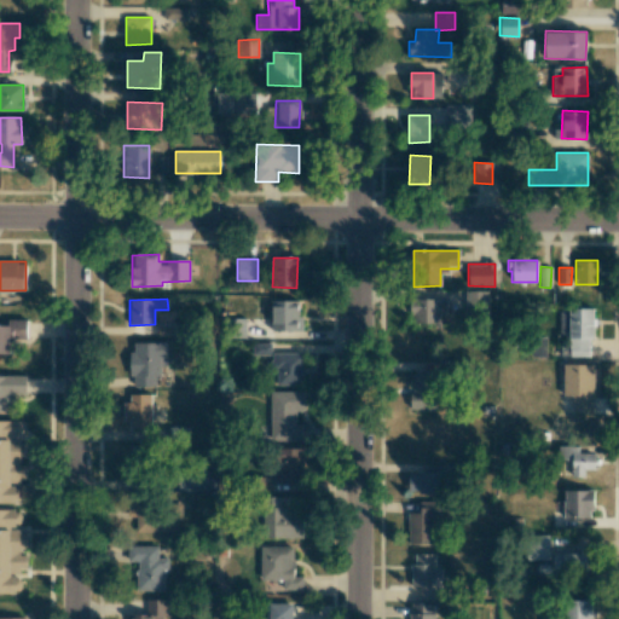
[(443,324),(444,299),(411,299),(410,324),(443,324)]
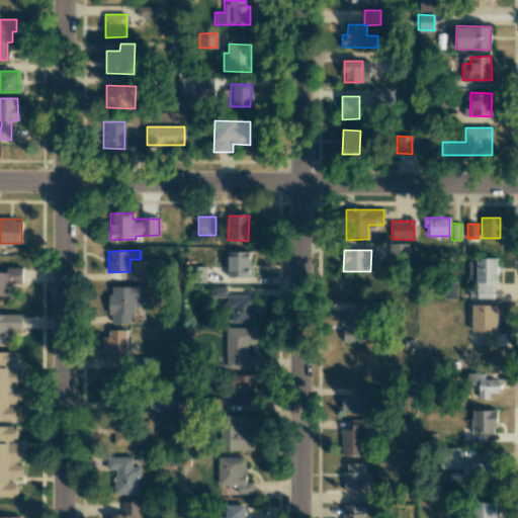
[(251,251),(227,252),(228,277),(251,276),(251,251)]
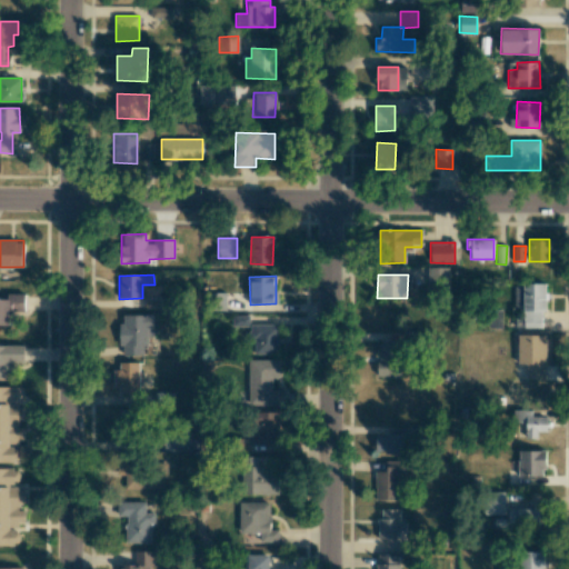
[(513,306),(523,306),(522,328),(546,328),(547,285),(515,285),(513,306)]
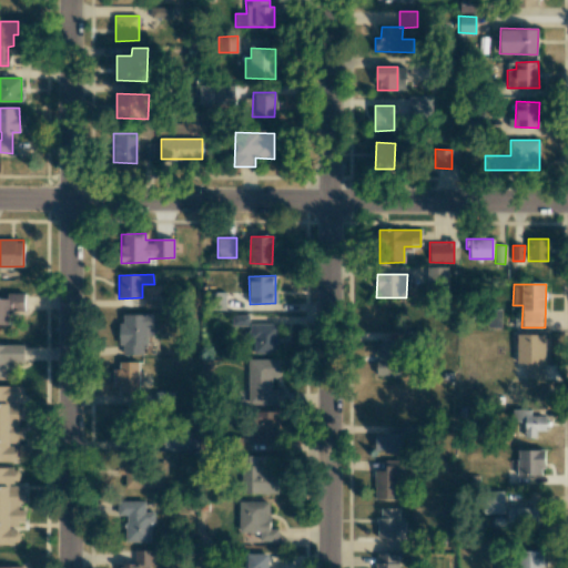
[(24,311),(24,293),(7,293),(7,298),(0,298),(0,324),(10,325),(10,311),(24,311)]
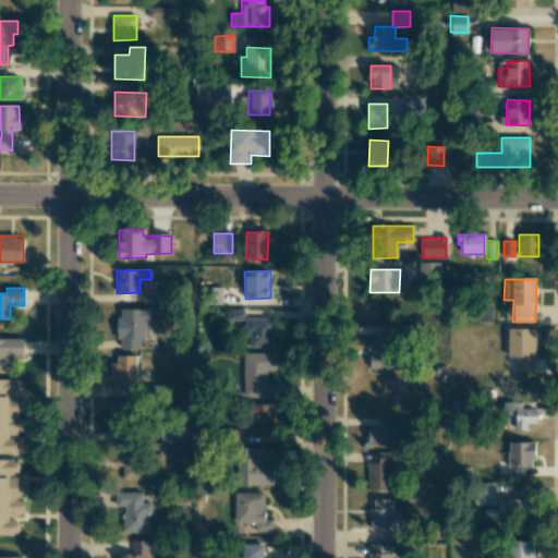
[(157,303),(157,292),(142,292),(142,303),(157,303)]
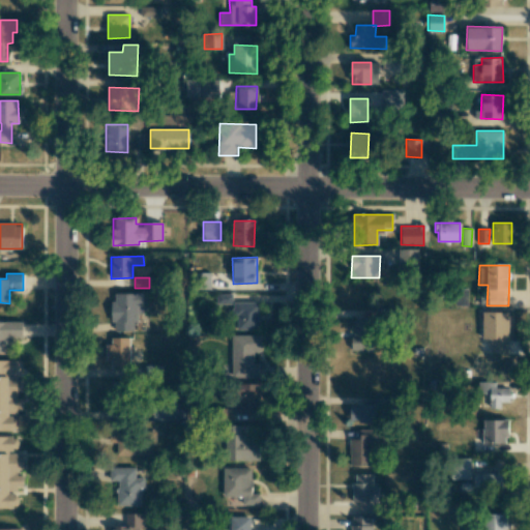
[(113,293),(112,331),(133,331),(133,322),(141,322),(141,294),(113,293)]
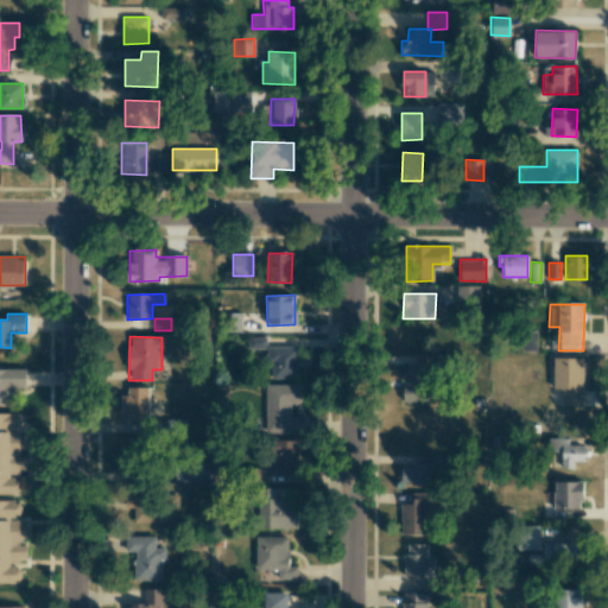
[(266,337),(248,337),(247,348),(266,349),(266,337)]
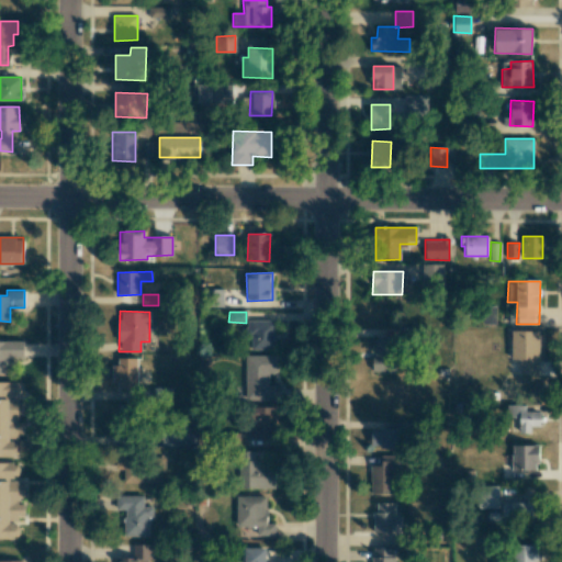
[(274,349),(274,321),(248,321),(247,349),(274,349)]
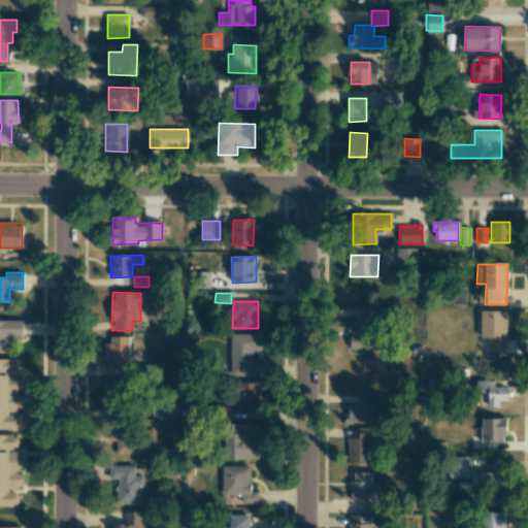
[(507,310),(480,310),(480,337),(488,337),(488,352),(506,353),(507,310)]
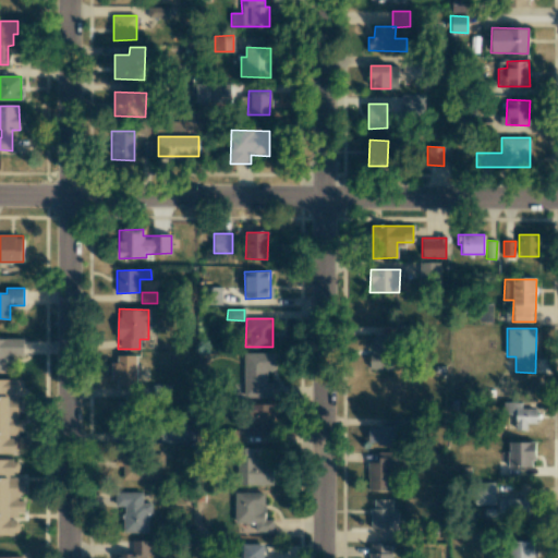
[(368,368),(388,368),(389,337),(370,337),(368,368)]
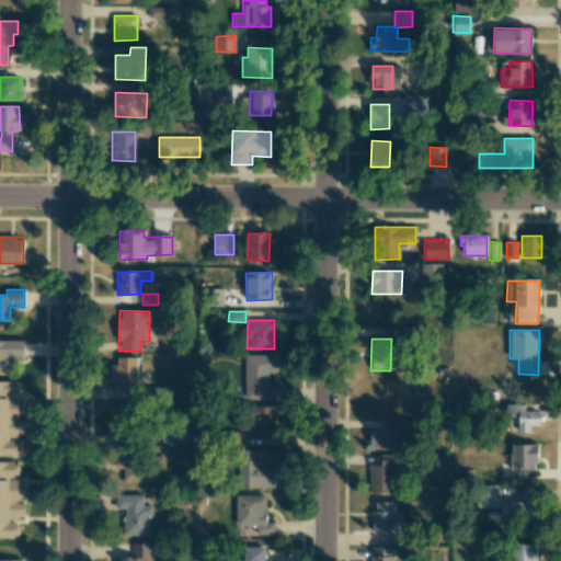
[(0,371),(6,373),(7,357),(23,358),(23,341),(0,340),(0,371)]
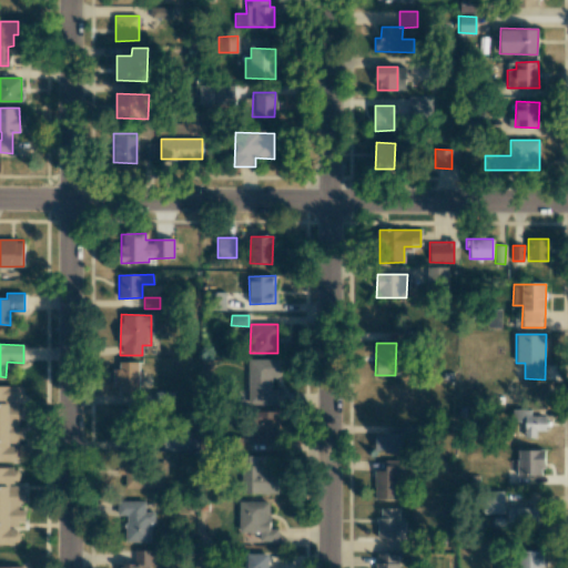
[(279,359),(247,359),(249,405),(276,405),(276,389),(272,389),(272,377),(279,376),(279,359)]
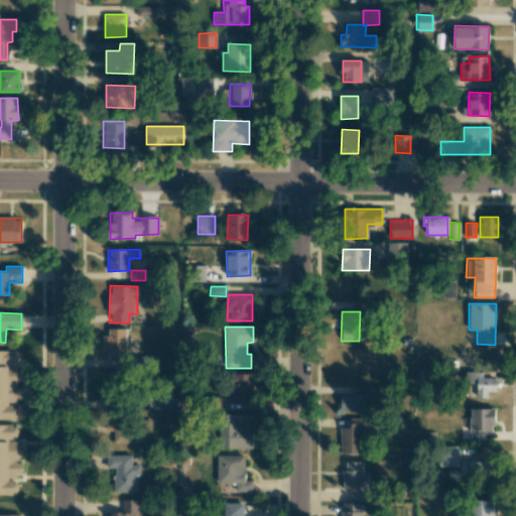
[(126,329),(105,329),(104,357),(126,357),(126,329)]
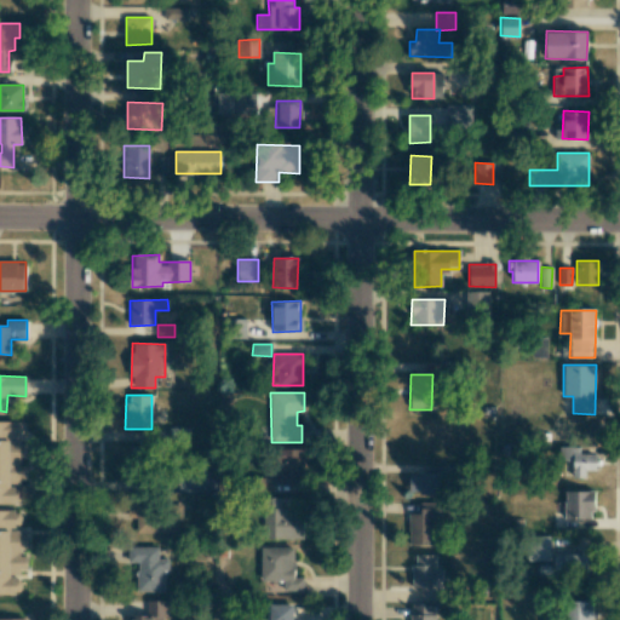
[(0,504),(19,505),(21,487),(10,486),(26,477),(26,472),(19,460),(26,457),(27,445),(19,445),(15,436),(21,434),(22,423),(0,422),(0,504)]
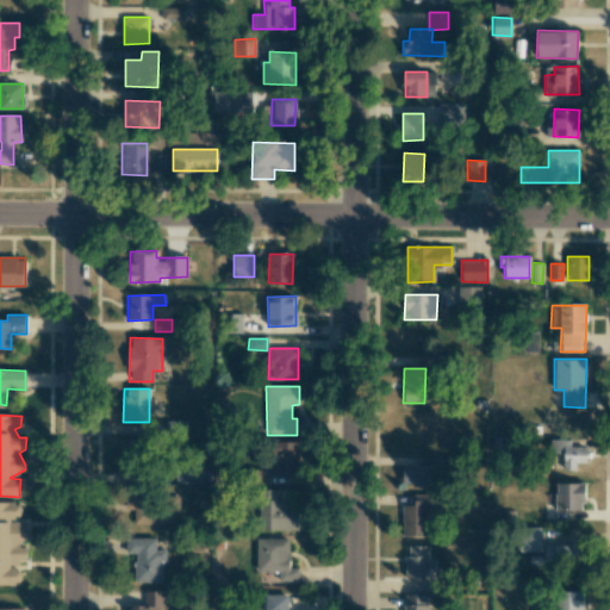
[(585,462),(586,447),(570,447),(571,440),(552,440),(552,470),(576,470),(576,462),(585,462)]
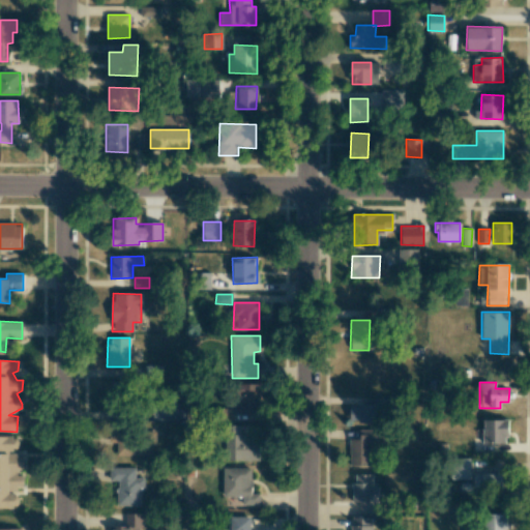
[(260,412),(259,383),(237,384),(237,413),(260,412)]
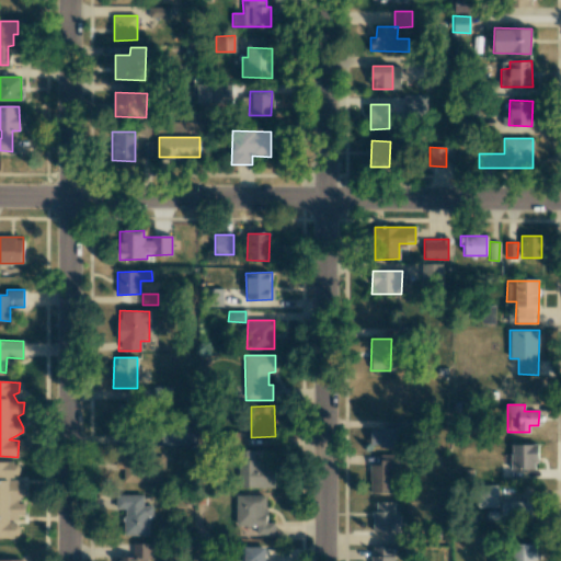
[(195,427),(163,426),(162,444),(194,445),(195,427)]
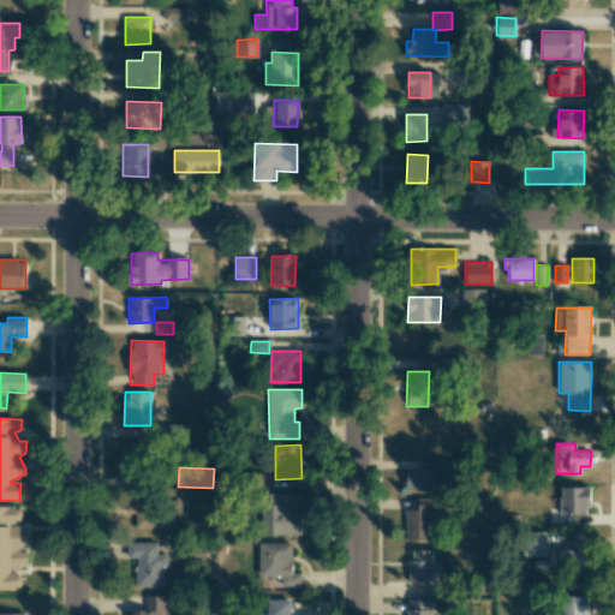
[(439,490),(439,470),(406,470),(405,490),(439,490)]
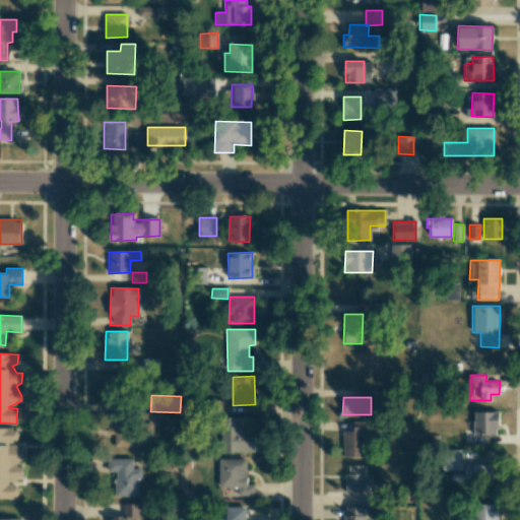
[(473,411),(473,435),(498,435),(498,411),(473,411)]
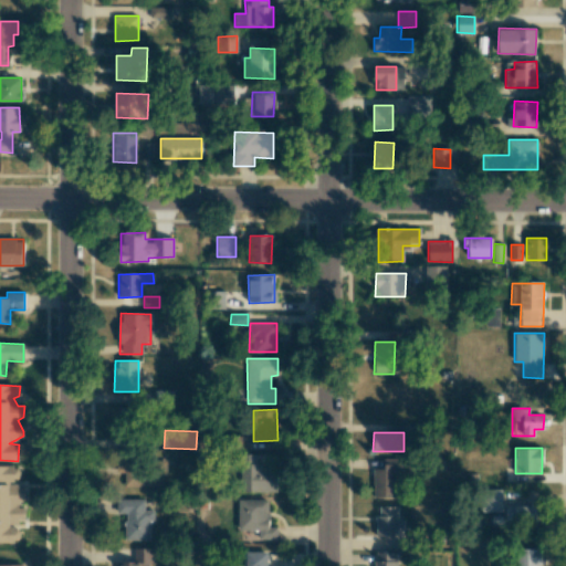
[(115,474),(124,474),(124,486),(166,486),(166,459),(115,459),(115,474)]
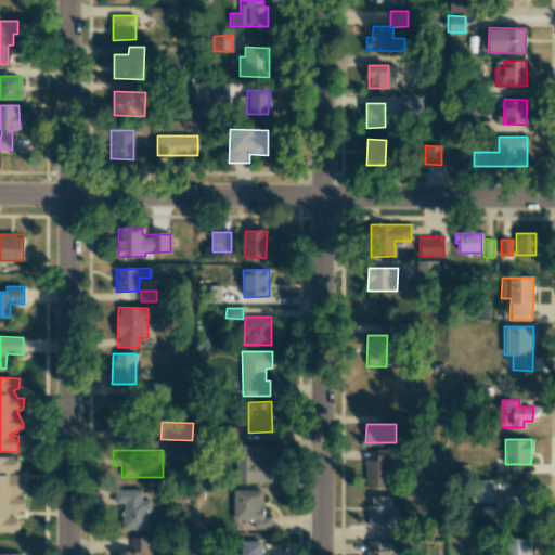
[(388,488),(389,461),(394,461),(394,450),(376,450),(376,460),(366,460),(365,488),(388,488)]
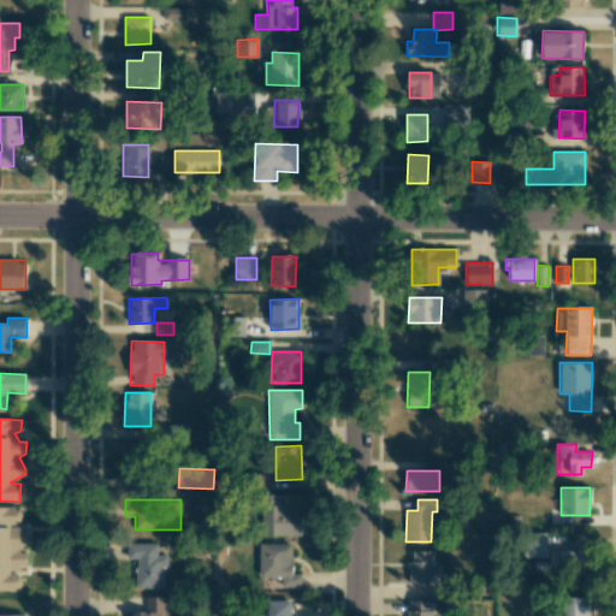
[(301,535),(301,509),(285,509),(285,505),(265,505),(265,535),(301,535)]
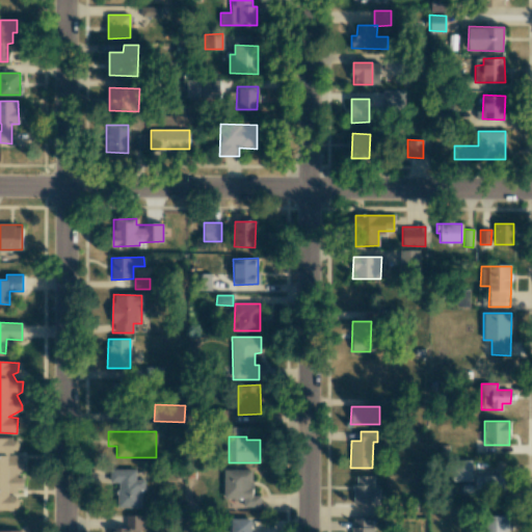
[(0,510),(10,511),(19,507),(18,495),(23,487),(22,477),(23,470),(22,459),(17,459),(12,452),(19,449),(19,447),(14,437),(0,437),(0,510)]
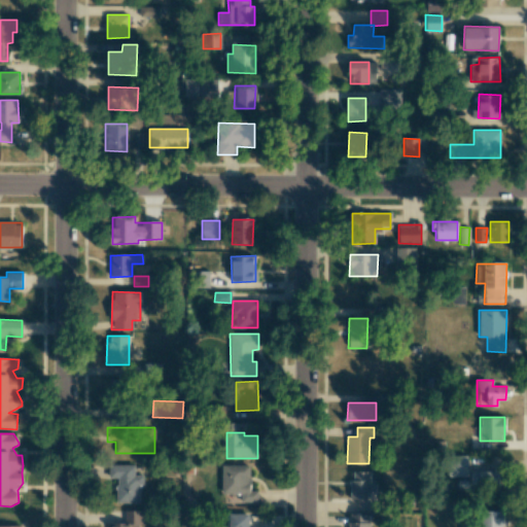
[(467,477),(467,455),(448,456),(448,477),(467,477)]
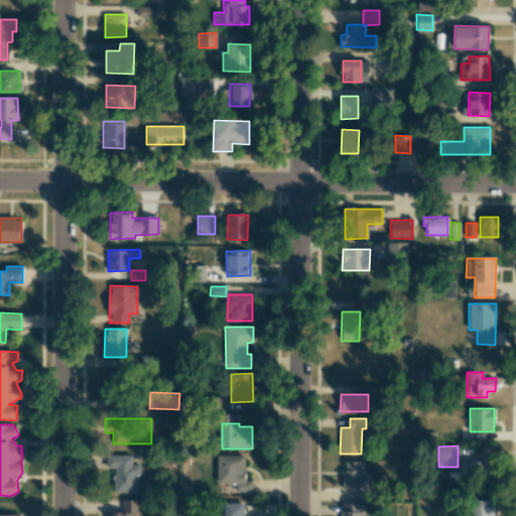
[(136,492),(136,475),(140,475),(140,465),(131,465),(131,456),(106,456),(107,469),(113,469),(114,492),(136,492)]
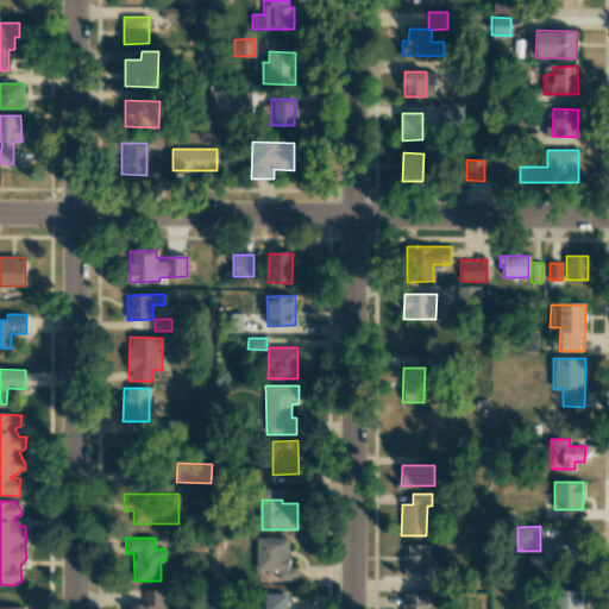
[(289,538),(256,538),(256,571),(277,570),(278,581),(297,581),(297,567),(289,567),(289,538)]
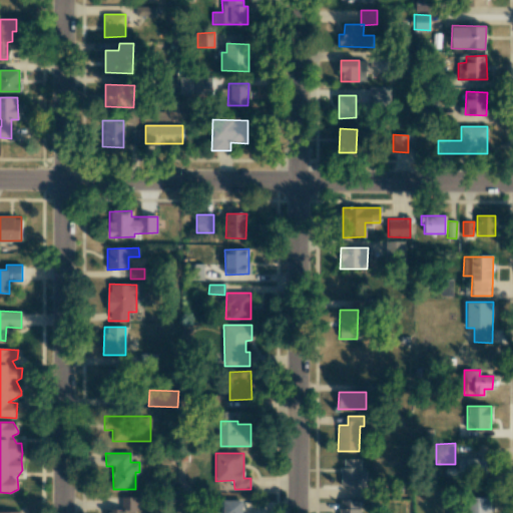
[(361,459),(342,459),(341,486),(348,486),(348,496),(362,496),(362,479),(366,479),(366,470),(361,470),(361,459)]
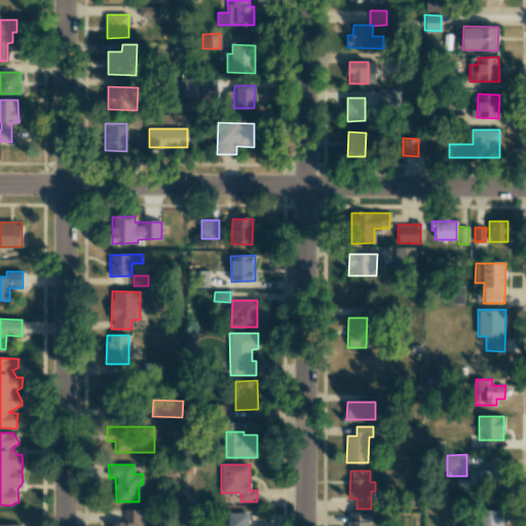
[(497,472),(470,471),(468,488),(496,489),(497,472)]
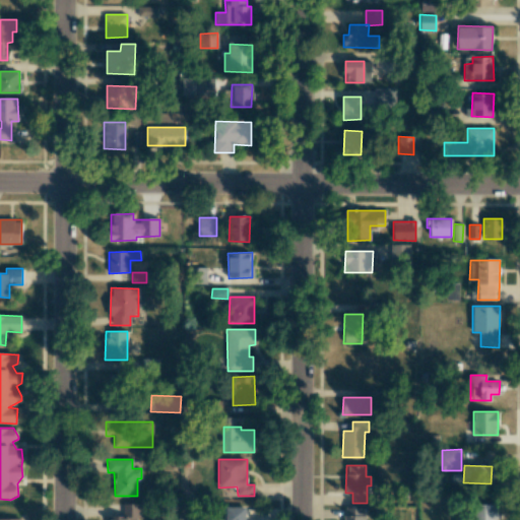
[(108,519),(138,519),(138,504),(123,504),(123,517),(109,516),(108,519)]
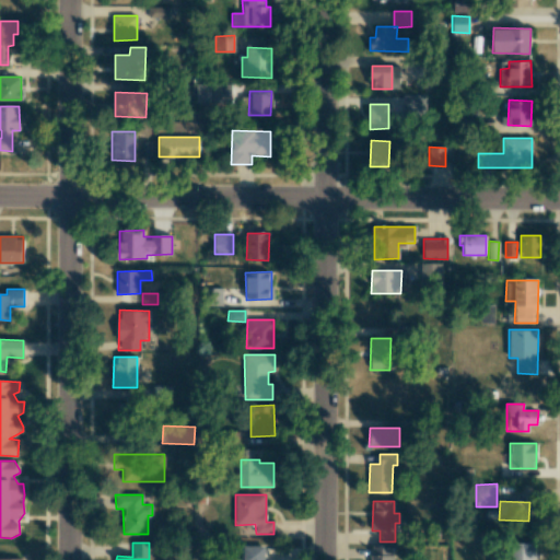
[(534,559),(535,544),(510,543),(509,559),(534,559)]
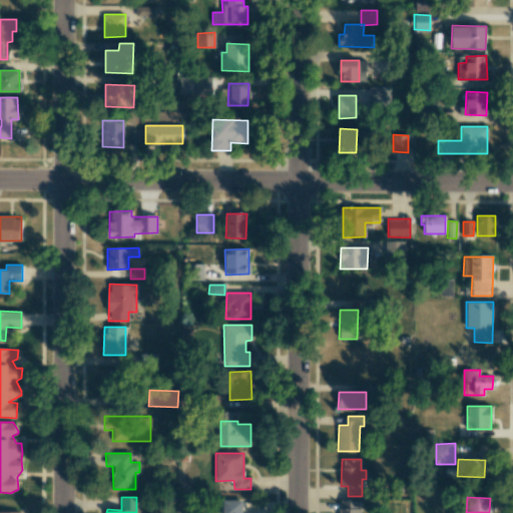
[(241,512),(241,500),(222,500),(221,512),(241,512)]
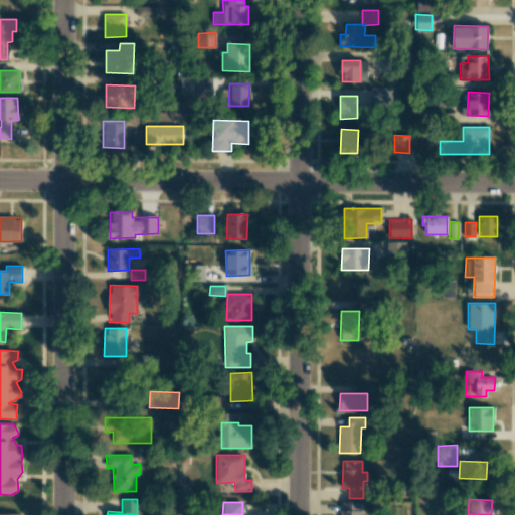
[(361,514),(361,503),(340,502),(340,514),(361,514)]
